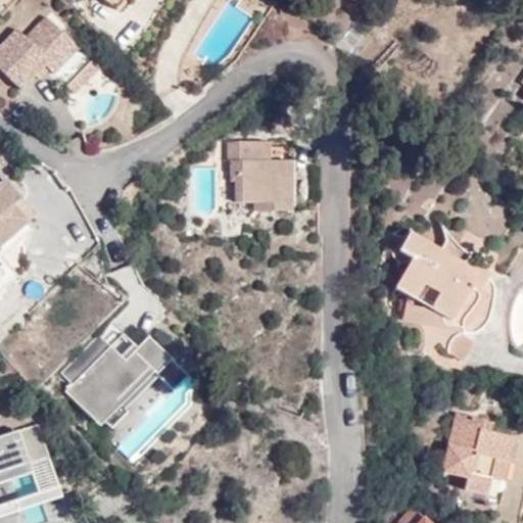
[(103,0),(116,11),(125,0),(103,0)]
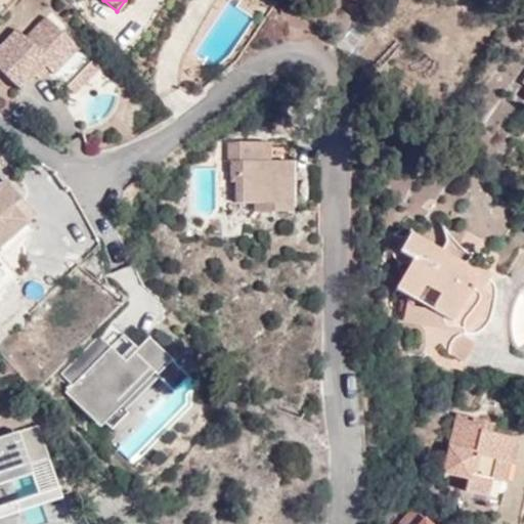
[(48,17),(28,39),(19,31),(0,51),(0,69),(27,94),(36,83),(49,70),(54,75),(58,79),(84,51),(48,17)]
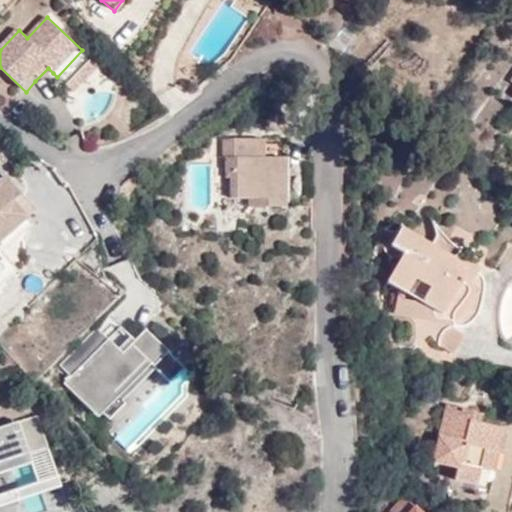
[(101,68),(82,50),(57,77),(76,94),(101,68)]
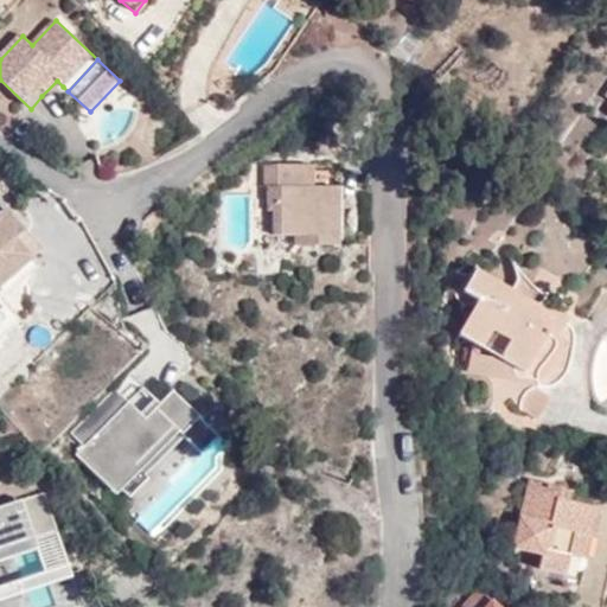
[(57,81),(42,96),(48,102),(63,87),(57,81)]
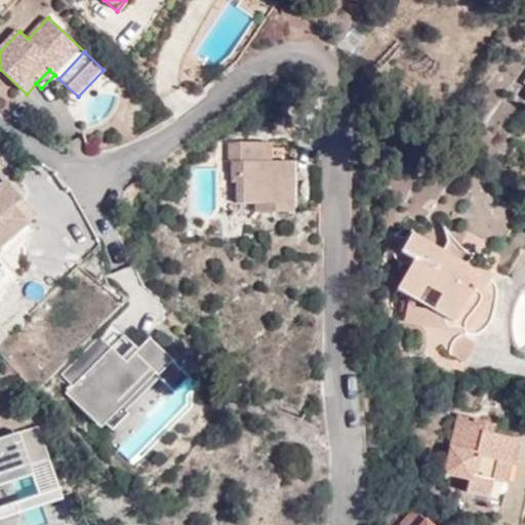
[(240,203),(254,203),(277,203),(277,179),(284,179),(284,163),(294,163),(294,144),(264,144),(230,143),(229,163),(233,163),(233,182),(240,182),(240,203)]
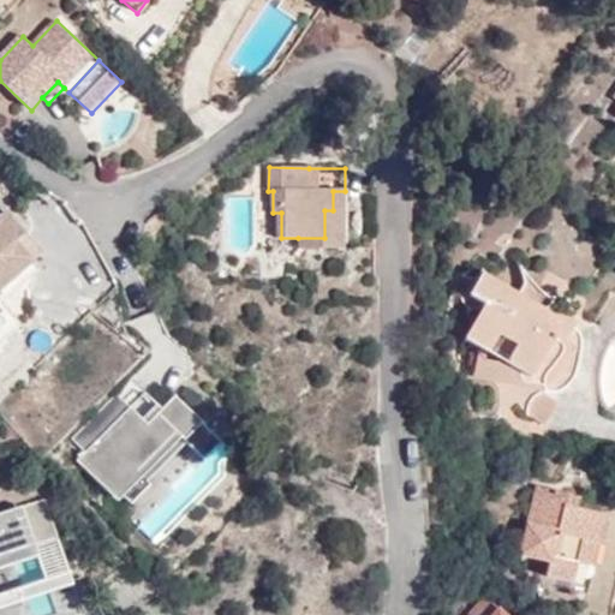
[(345,191),(333,191),(333,210),(324,210),(324,238),(298,238),(298,250),(344,251),(345,191)]
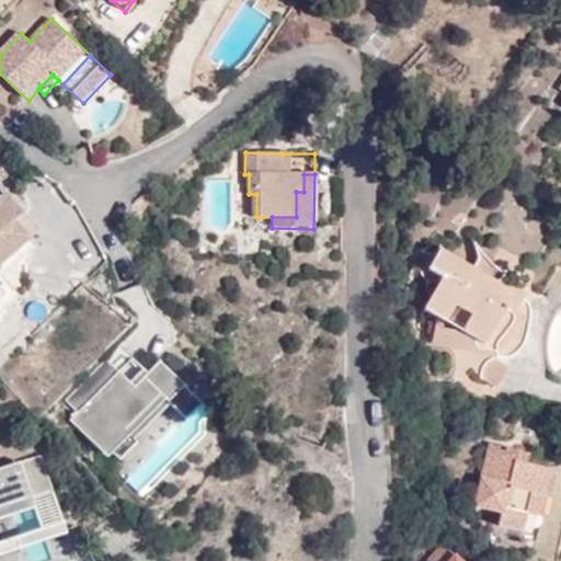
[(0,268),(41,225),(9,193),(0,202),(0,285),(7,278),(0,270),(0,268)]
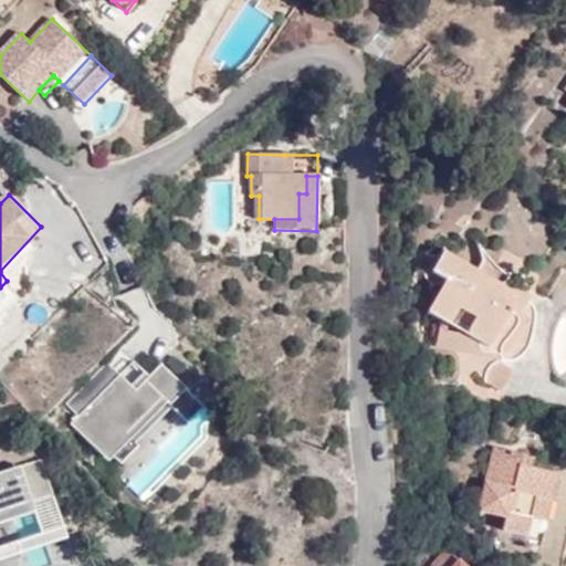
[(436,346),(501,359),(509,360),(514,359),(520,357),(530,345),(535,325),(536,315),(534,304),(530,302),(532,296),(522,291),(515,302),(500,293),(509,276),(500,270),(486,255),(475,239),(482,254),(481,261),(475,271),(444,252),(431,274),(444,282),(428,310),(442,318),(439,326),(436,346)]
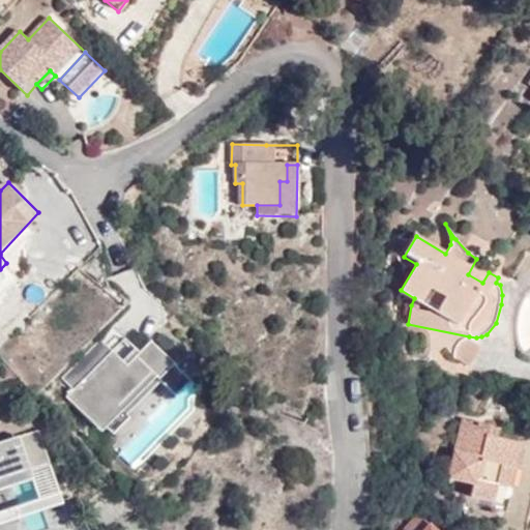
[(124,297),(140,291),(131,269),(116,276),(124,297)]
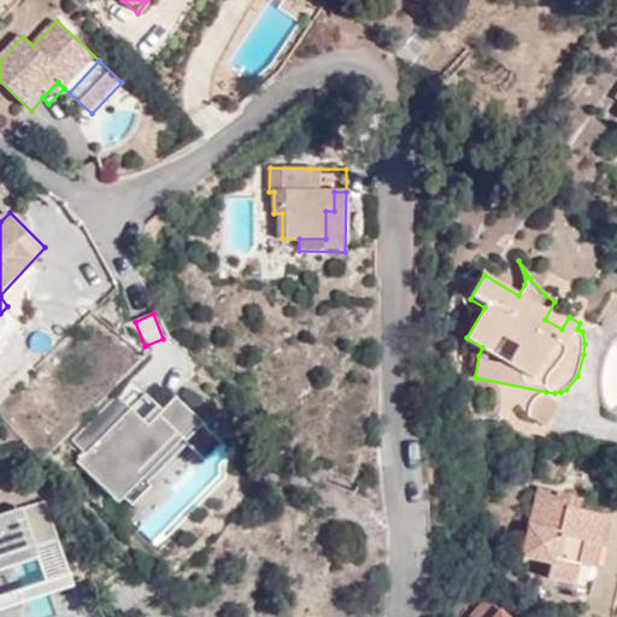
[(142,393),(78,462),(136,523),(221,441),(177,399),(165,407),(142,393)]
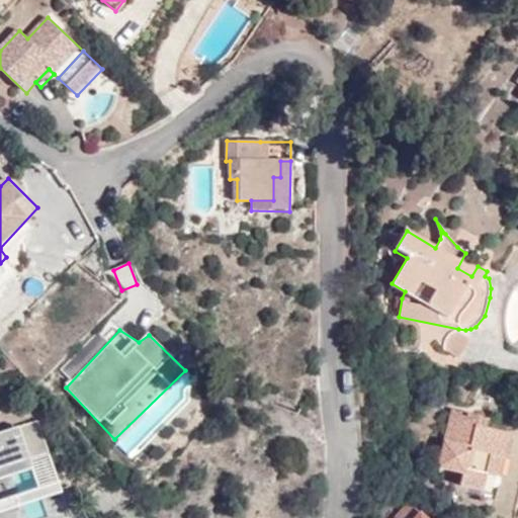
[(484,422),(485,414),(455,406),(441,467),(470,473),(466,490),(479,491),(477,500),(501,506),(517,431),(484,422)]
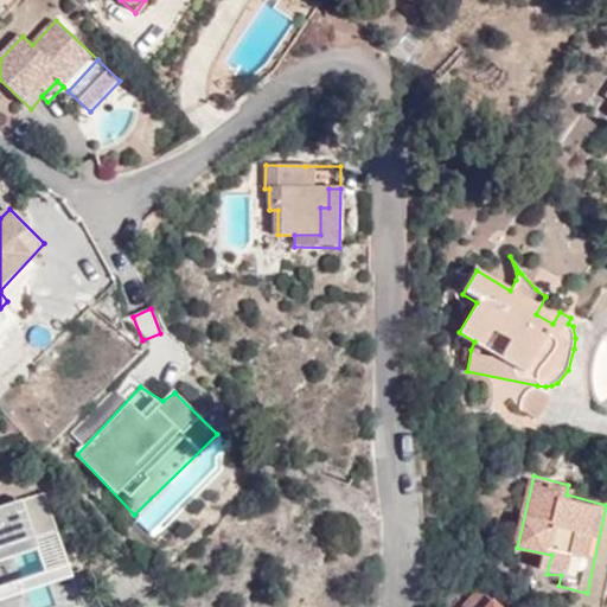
[(44,491),(0,505),(0,605),(76,580),(44,491)]
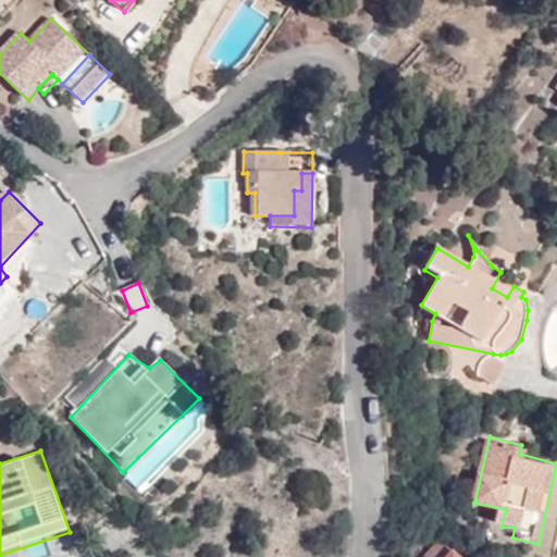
[(455,556),(437,540),(421,556),(455,556)]
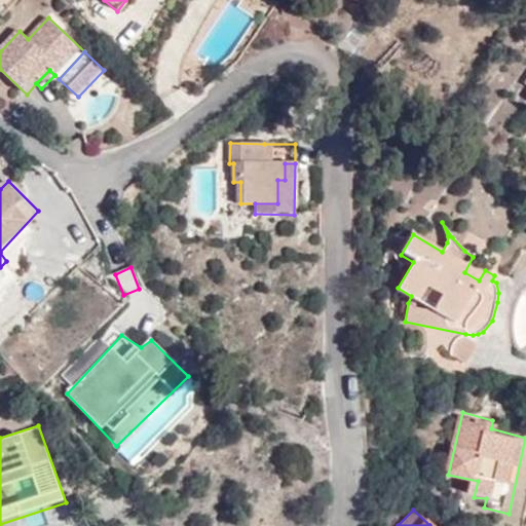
All buildings are outlined.
